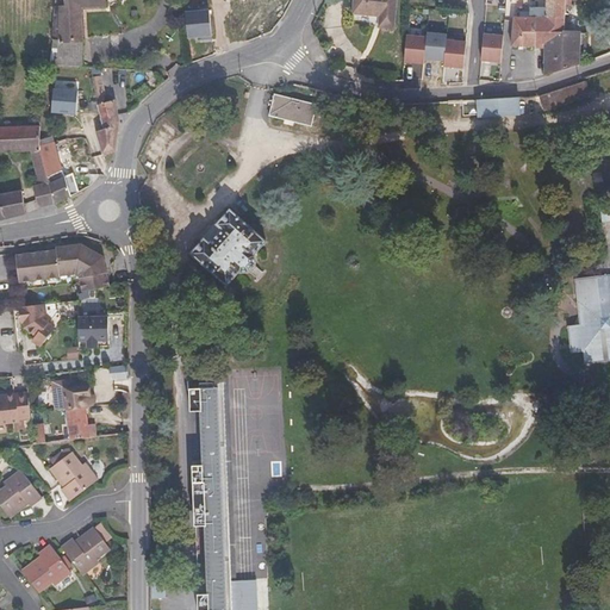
[(56,0),(49,64),(81,67),(82,45),(80,6),(105,5),(104,0),(56,0)]
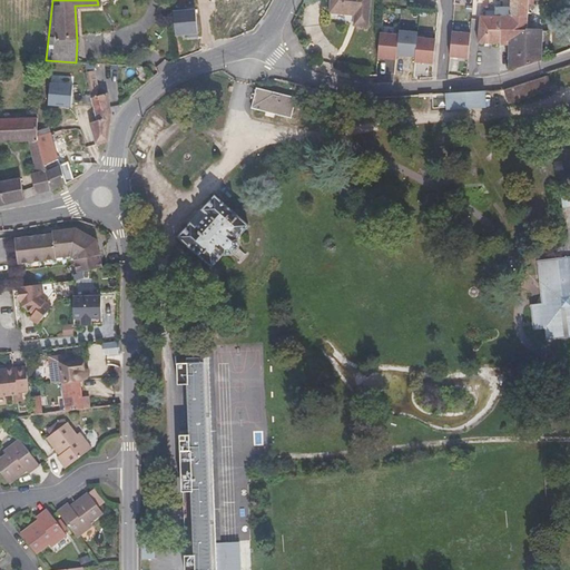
[(356,15),(355,25),(367,26),(370,0),(331,0),(331,12),(356,15)]
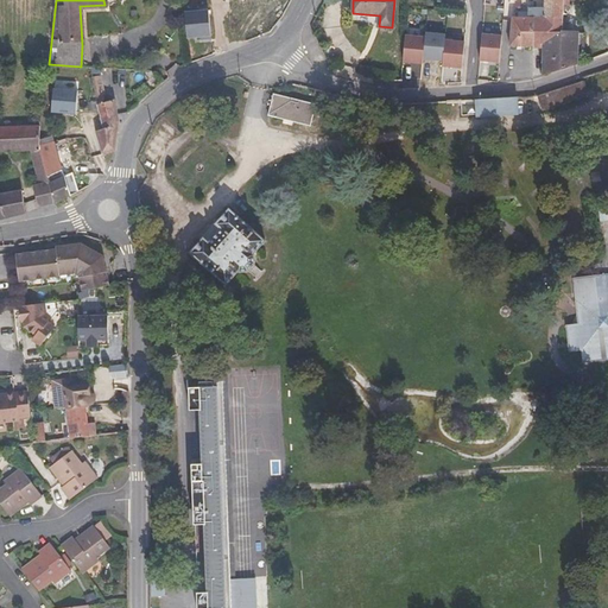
[(563,12),(563,0),(545,0),(545,8),(530,8),(530,18),(512,17),(510,46),(533,46),(534,18),(563,19),(563,12)]
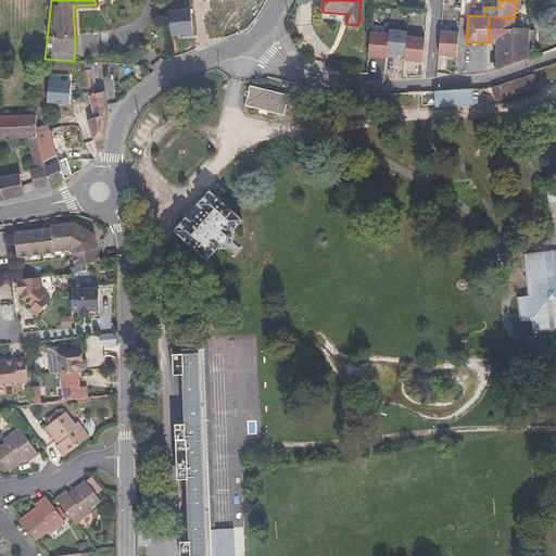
[(190,10),(169,11),(172,36),(192,35),(190,10)]
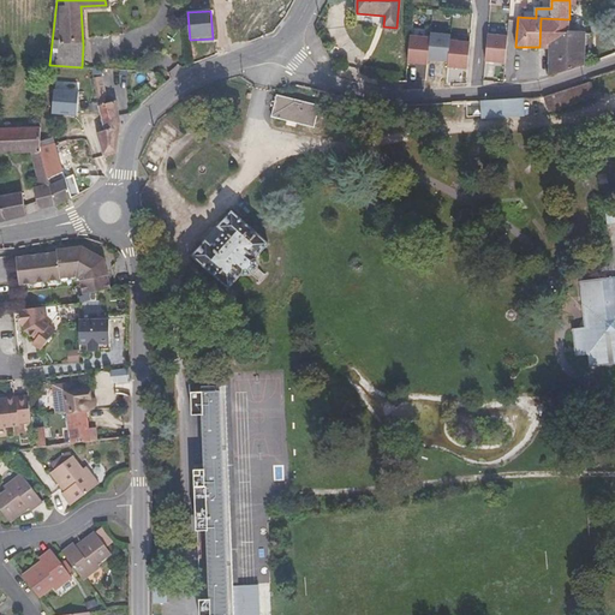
[(550,75),(583,64),(584,51),(584,34),(579,33),(569,33),(569,19),(541,18),(539,47),(551,47),(550,75)]
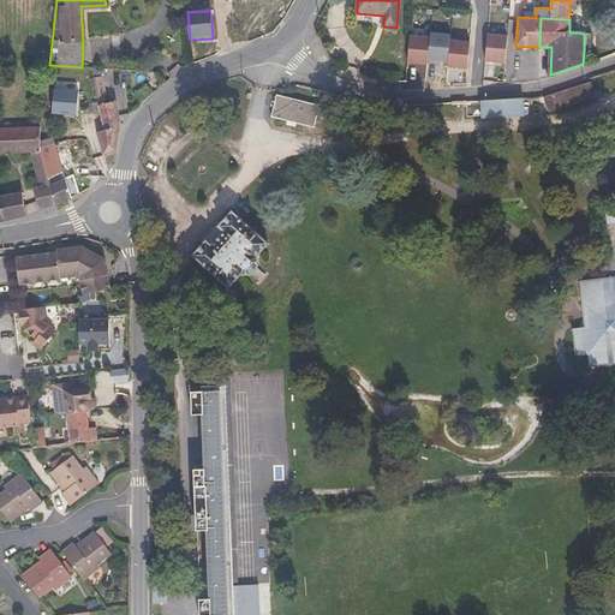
[(431,33),(430,37),(429,59),(448,61),(451,41),(451,35),(431,33)]
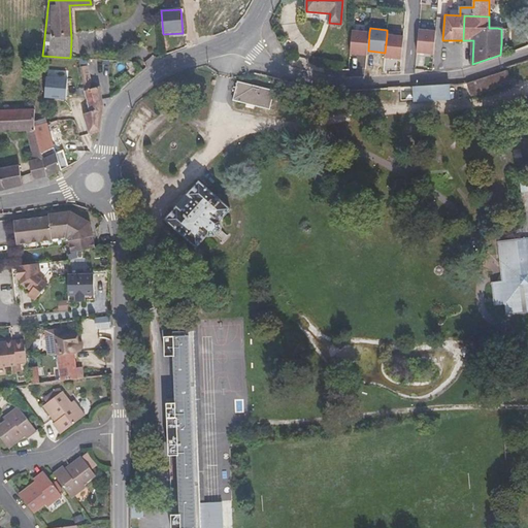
[(436,31),(419,30),(417,53),(434,54),(436,31)]
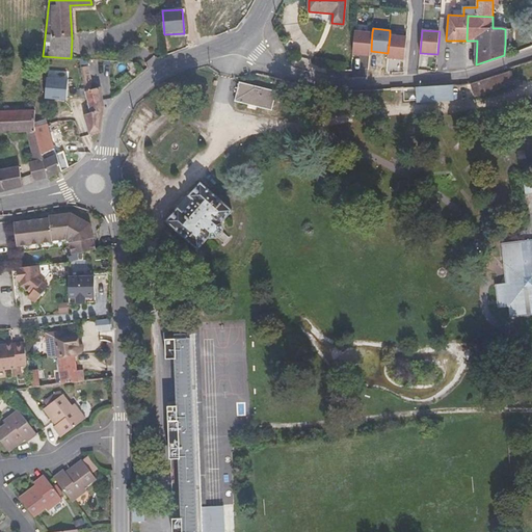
[(371,51),(372,32),(355,31),(352,54),(370,55),(371,51)]
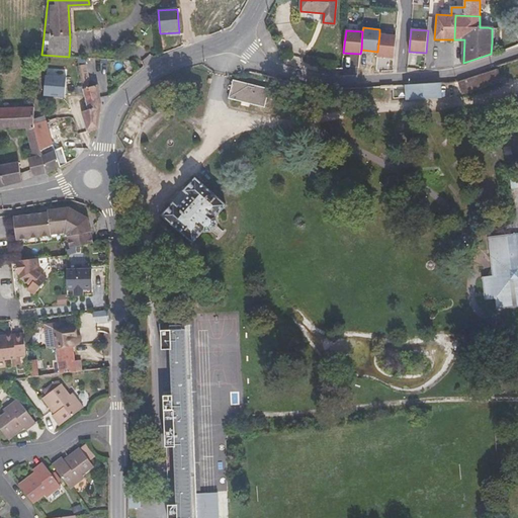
[(379,34),(377,52),(377,57),(395,58),(397,36),(379,34)]
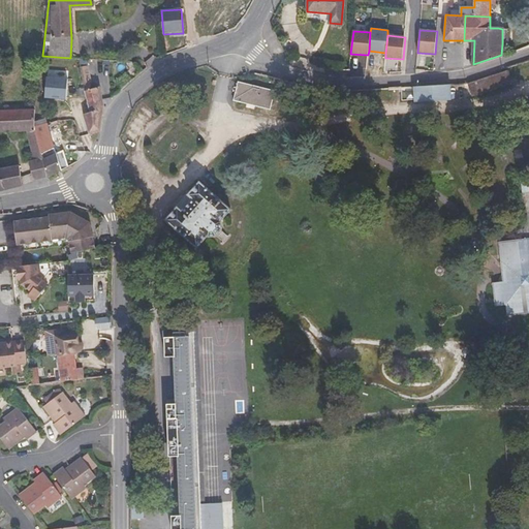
[(100,131),(103,105),(99,87),(92,89),(91,86),(92,86),(88,65),(82,66),(86,91),(85,91),(91,112),(84,115),(89,134),(100,131)]
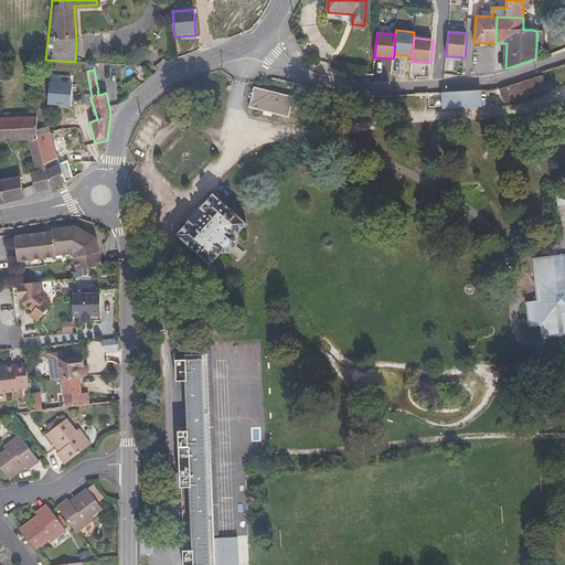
[(542,75),(501,89),(504,103),(545,89),(542,75)]
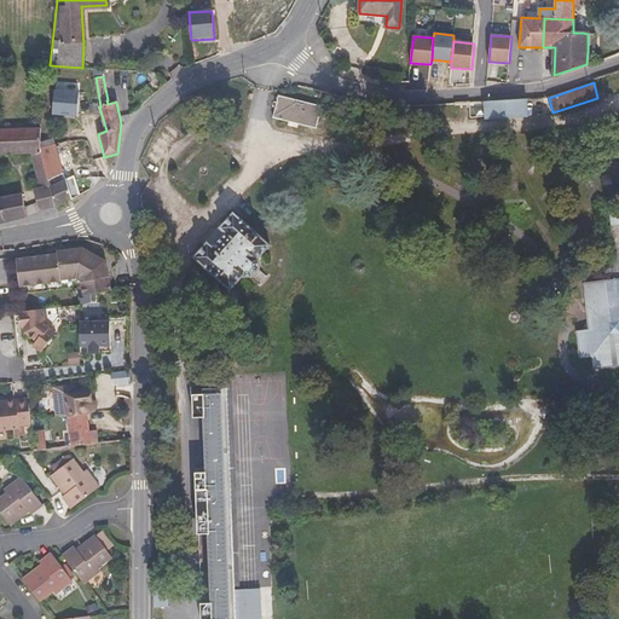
[(79,90),(55,88),(53,114),(77,115),(79,90)]
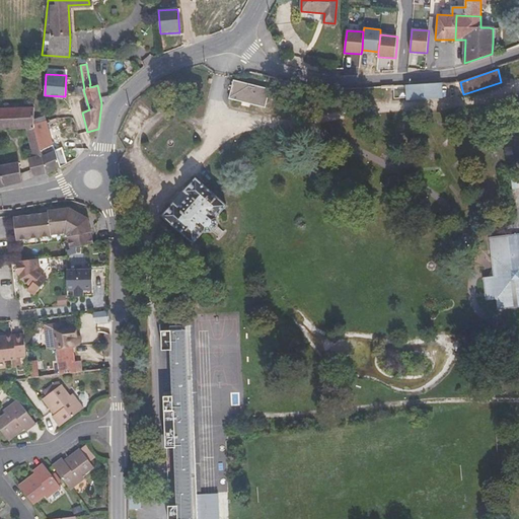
[(271,89),(234,80),(229,98),(266,107),(269,97),(274,99),(277,90),(271,89)]
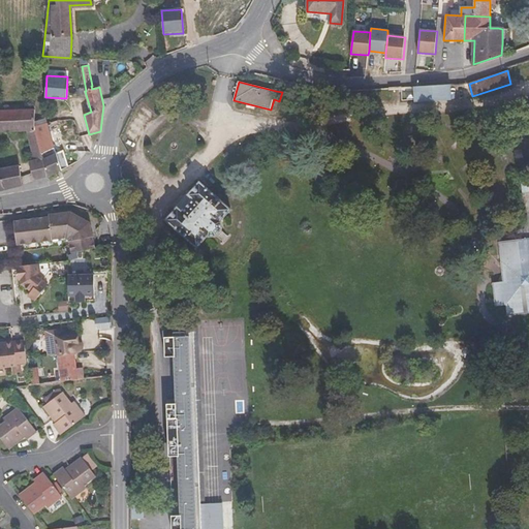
[(448,85),(415,87),(416,100),(449,98),(448,85)]
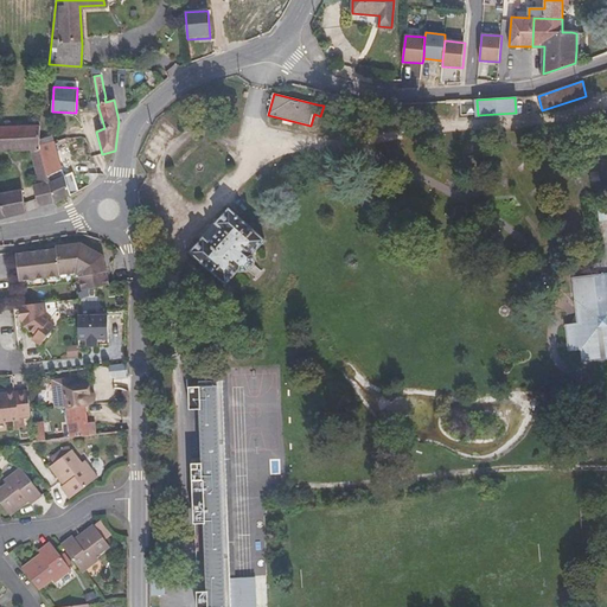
[(85,163),(104,159),(102,154),(96,132),(104,128),(97,104),(89,106),(94,125),(82,127),(88,148),(83,149),(85,163)]
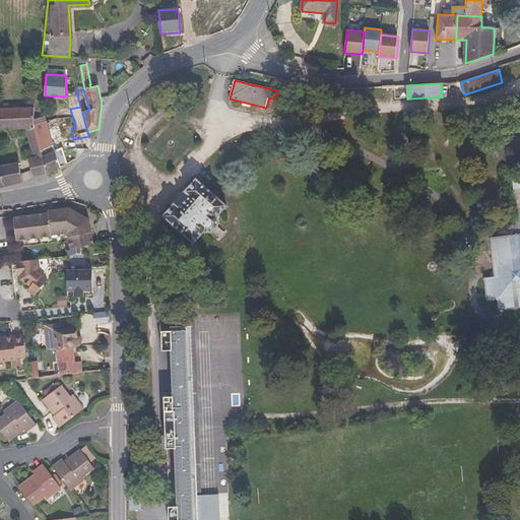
[(33,109),(0,109),(0,128),(2,129),(19,128),(26,128),(34,156),(28,158),(34,177),(47,173),(43,156),(35,127),(35,119),(35,108),(33,109)]
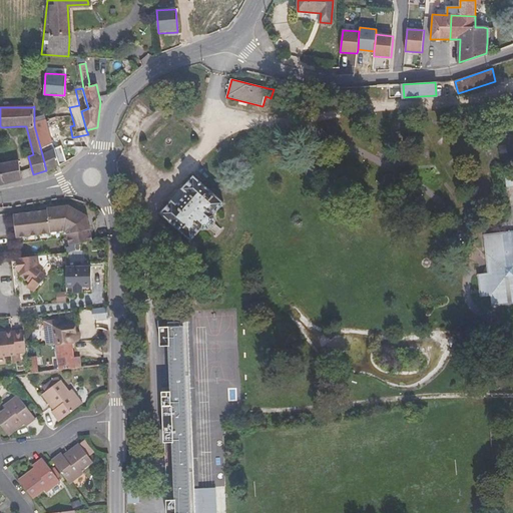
[(44,114),(34,117),(34,125),(42,154),(46,170),(60,165),(59,164),(68,161),(67,160),(63,147),(53,149),(47,127),(44,114)]
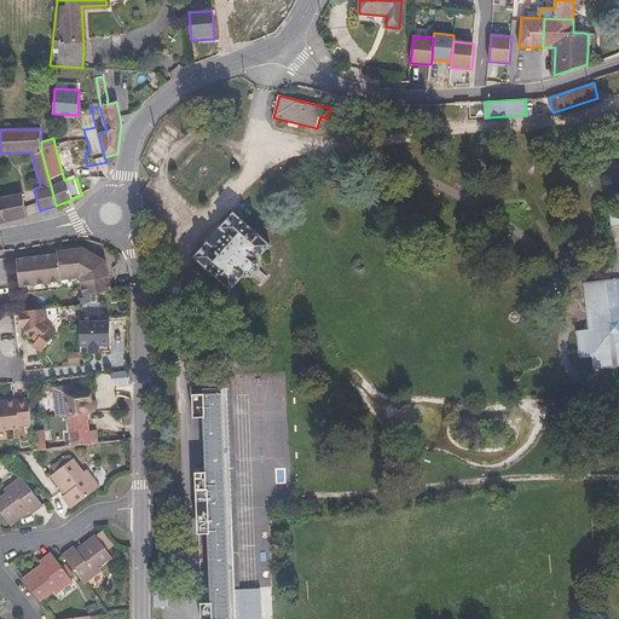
[(70,150),(57,154),(64,180),(76,178),(77,177),(70,150)]
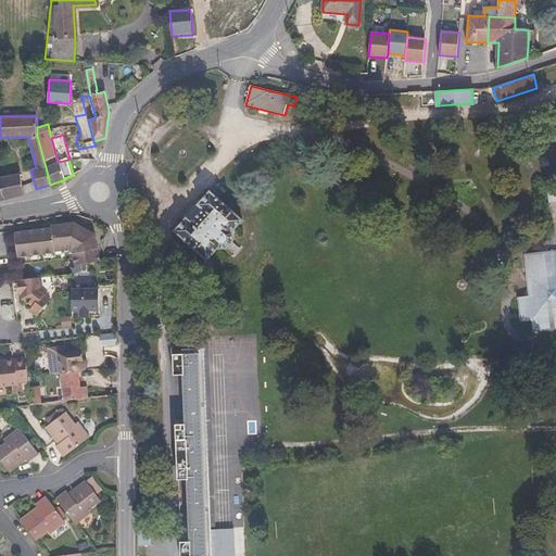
[(21,174),(0,177),(0,200),(24,194),(21,174)]
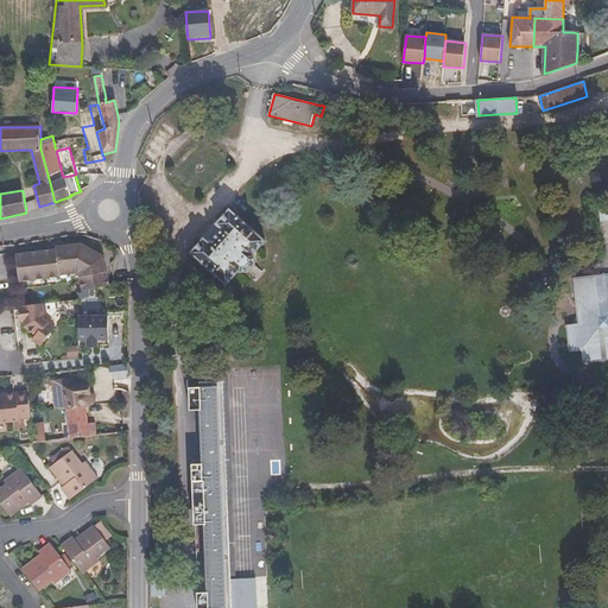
[(210,244),(204,238),(191,253),(227,285),(239,272),(249,272),(255,264),(255,254),(266,241),(230,209),(216,225),(222,229),(210,244)]
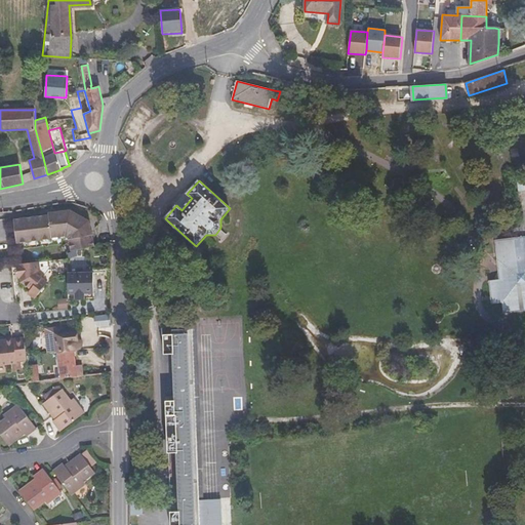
[(187,194),(176,205),(182,210),(192,198),(187,194)]
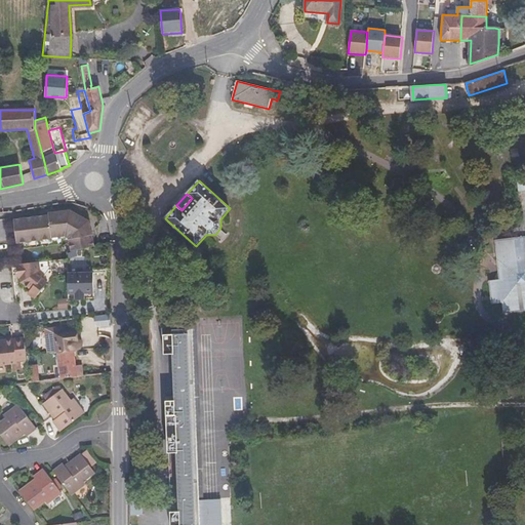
[(52,239),(52,238),(67,236),(69,238),(72,251),(94,246),(89,220),(71,210),(49,213),(49,215),(14,219),(17,243),(52,239)]
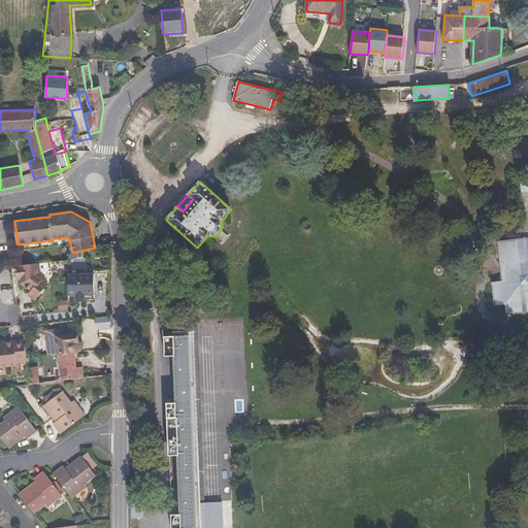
[(510,279),(502,282),(492,284),(495,305),(505,303),(506,314),(527,311),(527,238),(498,242),(500,261),(508,267),(510,279)]
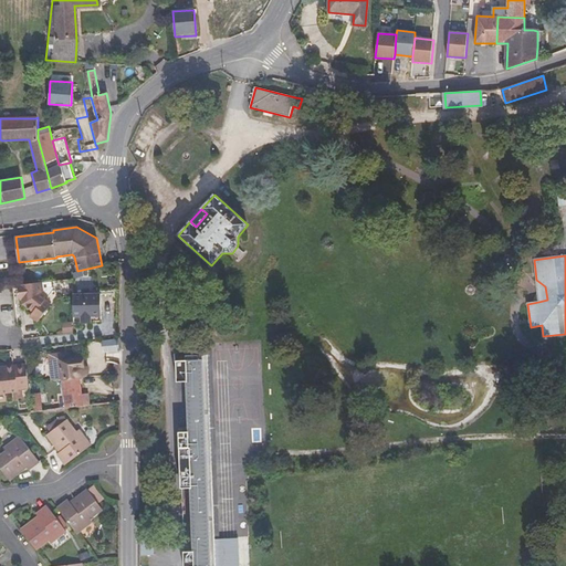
[(536,280),(538,302),(547,300),(545,286),(536,280)]
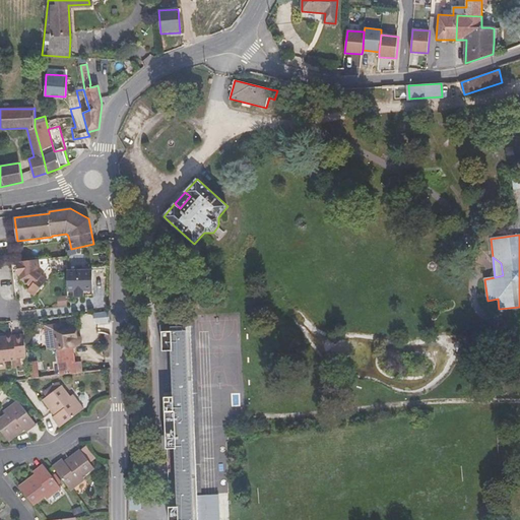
[(39,260),(17,262),(18,271),(20,271),(20,275),(21,279),(28,286),(25,289),(33,296),(46,281),(41,276),(44,272),(40,269),(39,260)]
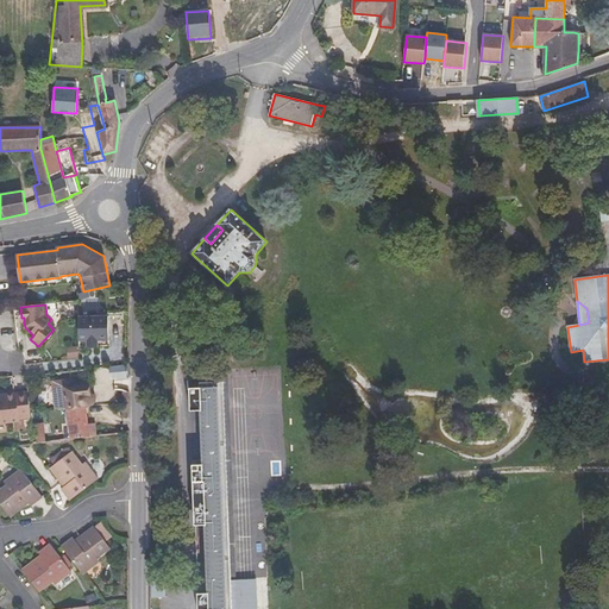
[(108,316),(79,318),(80,341),(88,341),(88,343),(98,343),(98,341),(110,340),(108,316)]
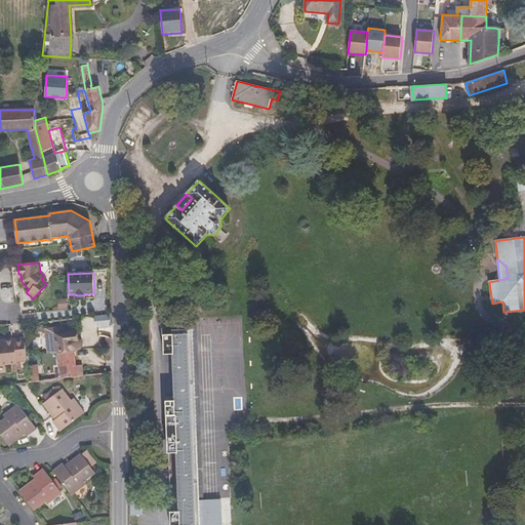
[(107,316),(95,317),(96,325),(108,324),(107,316)]
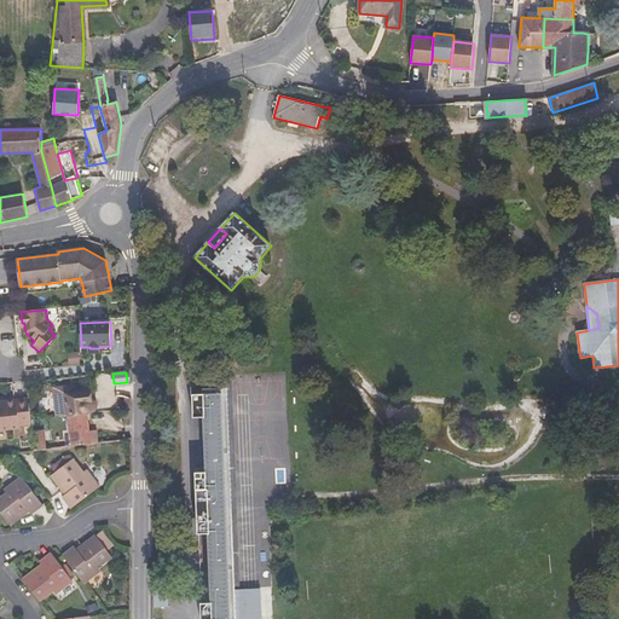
[(73,446),(90,445),(90,444),(97,443),(96,431),(88,432),(86,412),(86,411),(87,412),(88,412),(90,412),(91,412),(92,412),(92,411),(93,411),(93,410),(94,410),(94,409),(96,409),(96,408),(96,406),(96,405),(96,401),(91,401),(90,392),(80,393),(79,392),(79,391),(77,391),(77,389),(76,389),(76,388),(75,388),(74,387),(73,387),(71,387),(53,388),(57,417),(69,415),(73,446)]
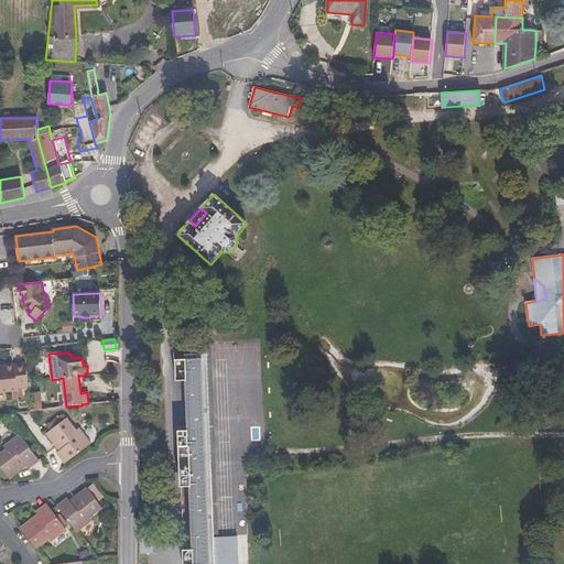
[(185,354),(185,359),(203,358),(210,563),(239,563),(238,528),(214,528),(207,354),(185,354)]
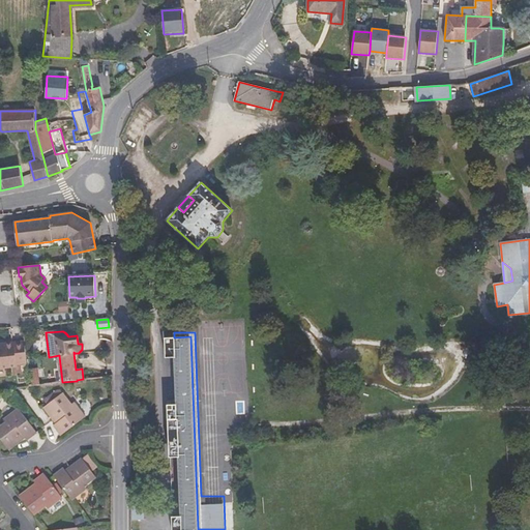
[(198,529),(190,336),(174,337),(166,337),(166,358),(175,357),(177,419),(169,419),(170,458),(178,458),(181,519),(171,519),(171,529),(198,529)]
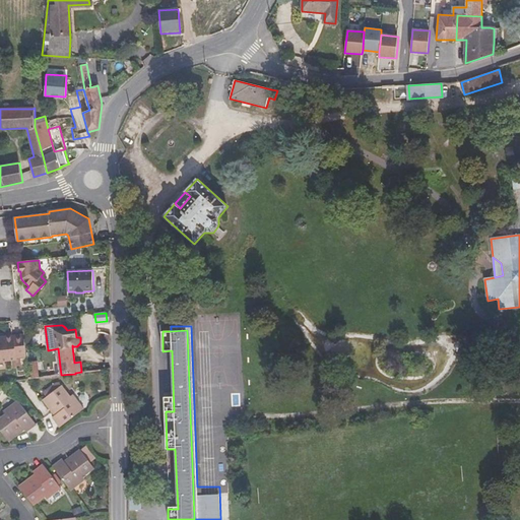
[(5,336),(5,338),(0,339),(0,360),(16,358),(16,355),(26,354),(24,334),(5,336)]
